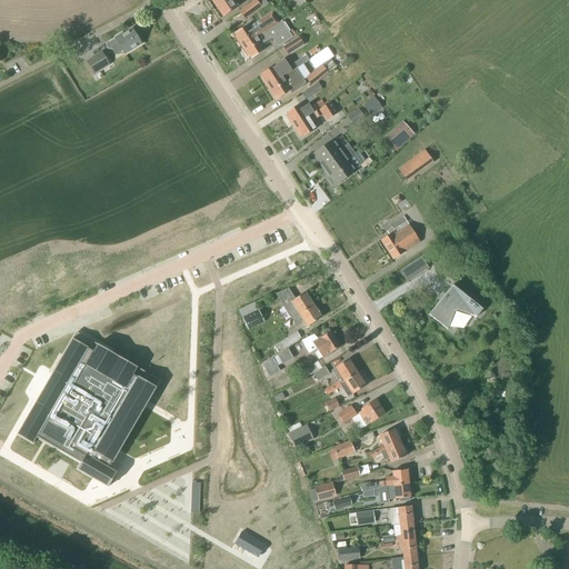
[(225,0),(216,7),(223,18),(238,7),(232,0),(225,0)]
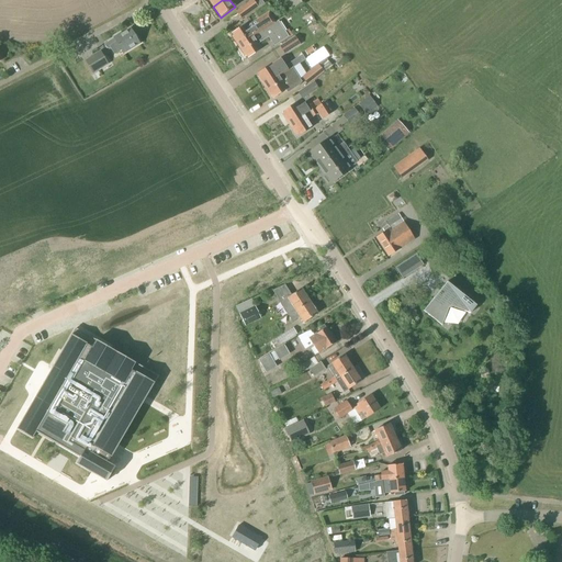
[(240,20),(258,8),(251,0),(235,12),(240,20)]
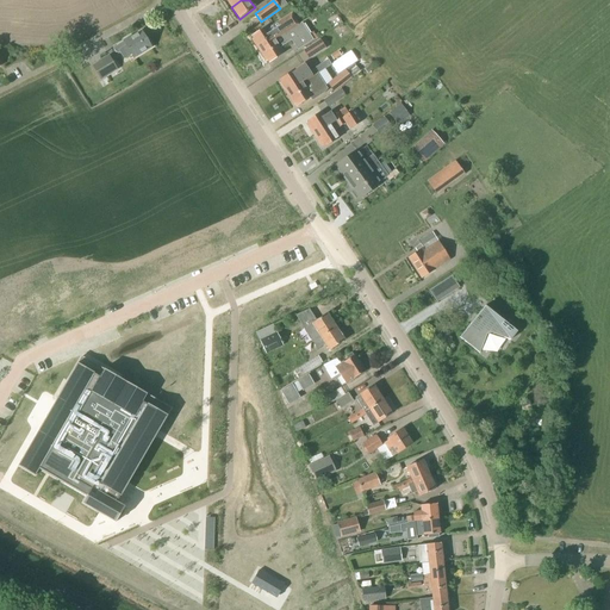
[(287,32),(299,24),(292,13),(277,23),(279,26),(271,32),(267,27),(251,37),(260,50),(287,32)]
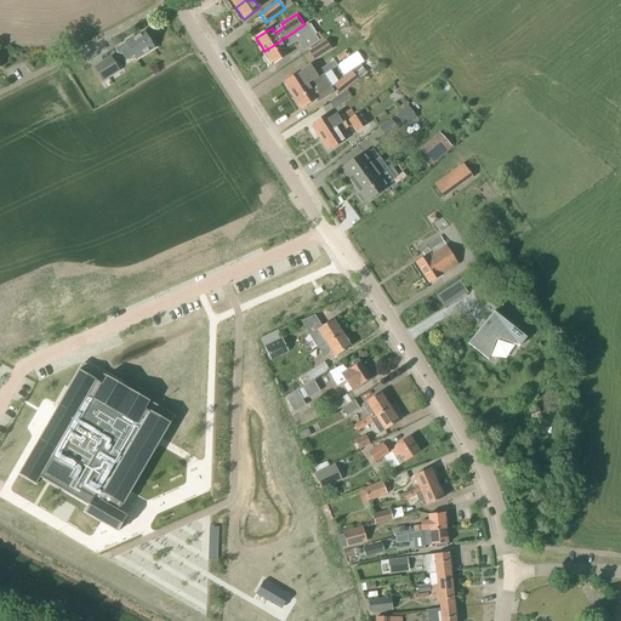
[(292,33),(265,51),(273,63),(289,53),(285,49),(296,41),(302,51),(323,39),(318,33),(314,35),(307,23),(305,24),(292,33)]
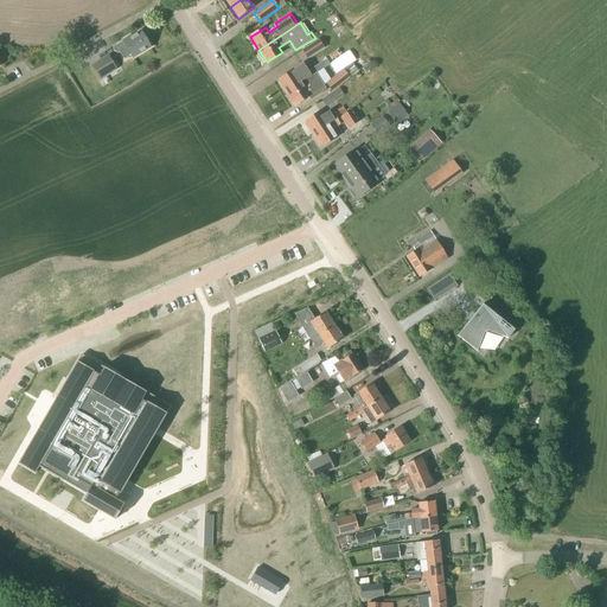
[(131,37),(123,42),(112,49),(115,52),(116,52),(117,53),(119,53),(123,59),(132,55),(133,57),(138,55),(139,53),(149,48),(148,45),(149,44),(147,39),(145,39),(145,38),(141,33),(132,38),(131,37)]
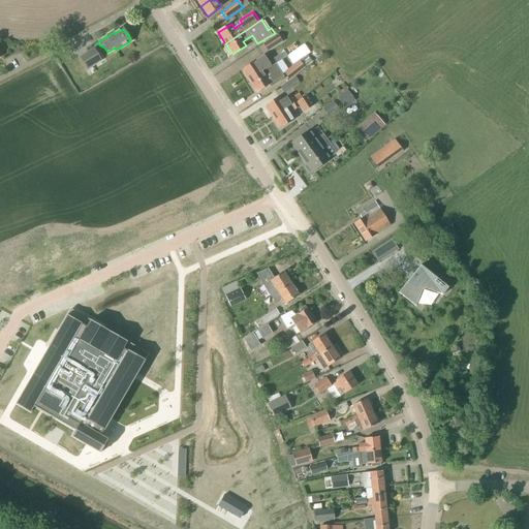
[(306,51),(315,47),(309,33),(299,37),(306,51)]
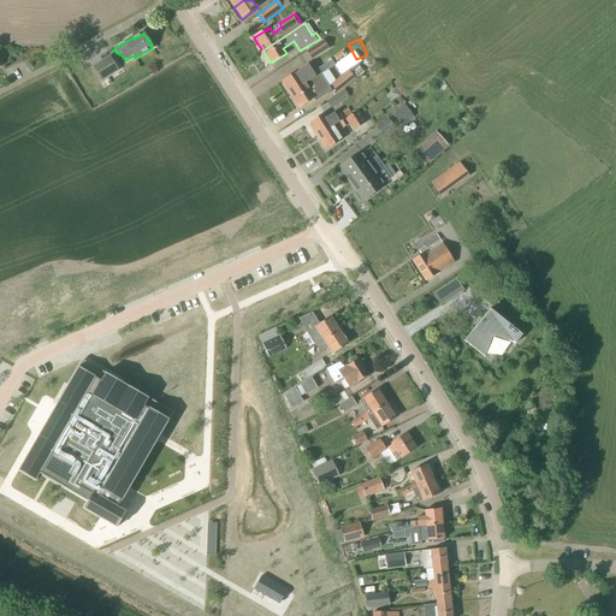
[(323,40),(306,52),(311,60),(329,48),(323,40)]
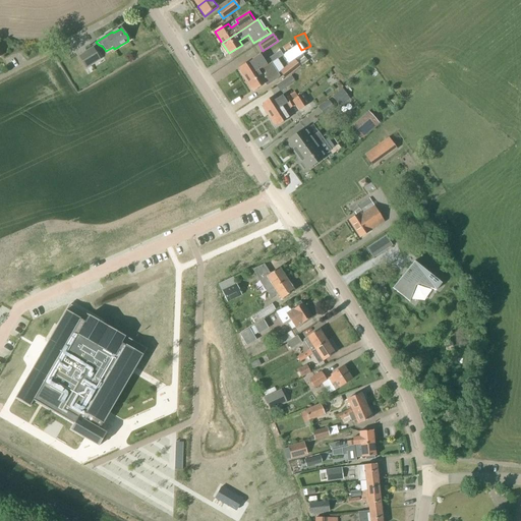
[(288,44),(282,48),(285,53),(292,49),(288,44)]
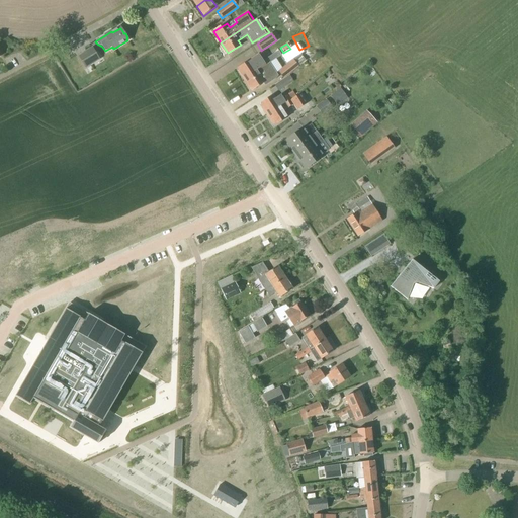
[(99,60),(92,48),(91,48),(78,56),(85,68),(99,60)]
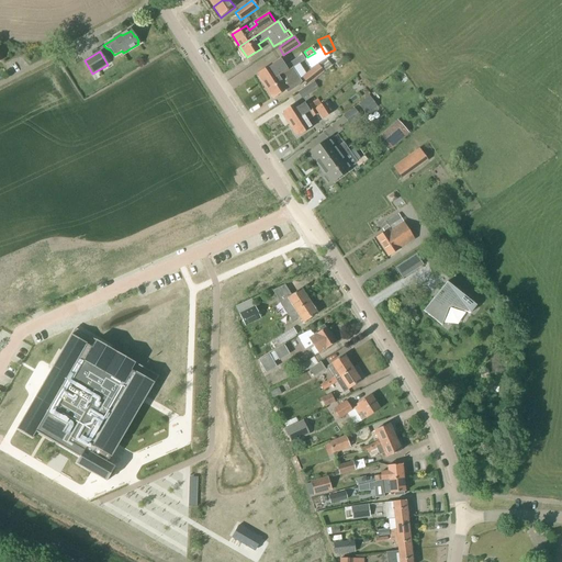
[(281,59),(271,65),(258,74),(266,86),(289,70),(290,69),(305,60),(302,55),(285,66),(281,59)]
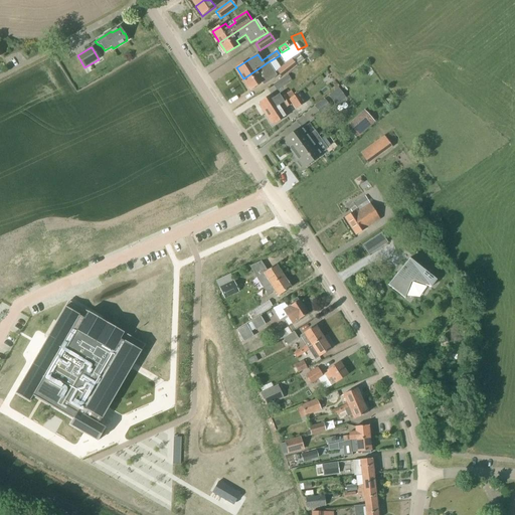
[(266,64),(243,78),(250,90),(263,80),(260,75),(264,72),(269,69),(272,73),(276,71),(282,66),(276,57),(266,64)]
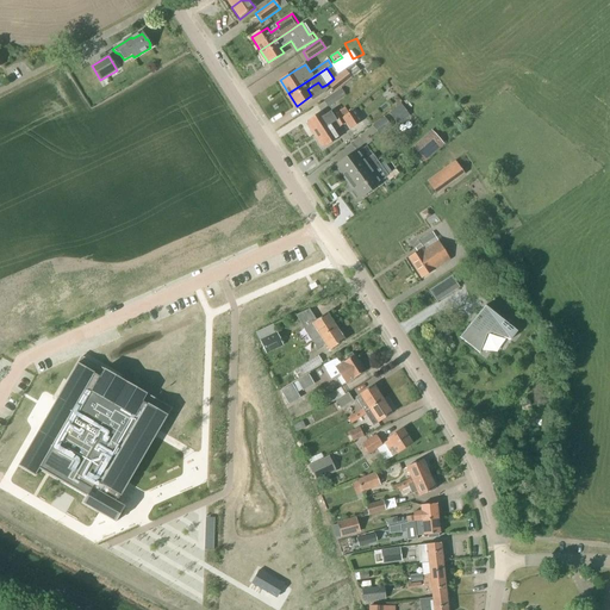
[(334,79),(327,85),(334,93),(352,79),(344,70),(334,79)]
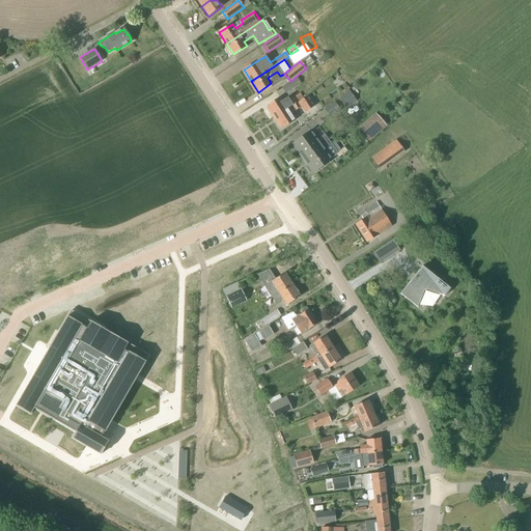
[(285,93),(301,84),(297,78),(281,87),(285,93)]
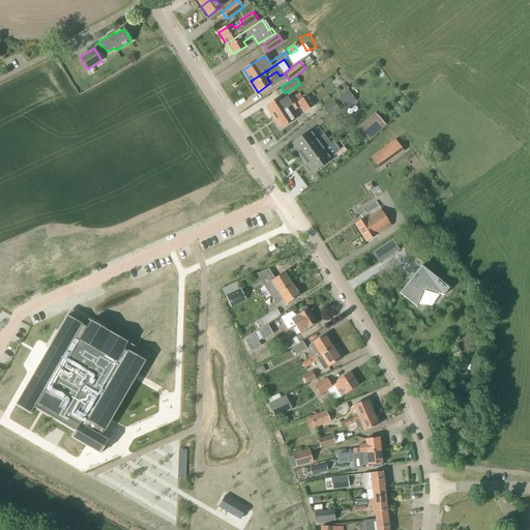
[(345,109),(355,100),(348,90),(336,98),(345,109)]
